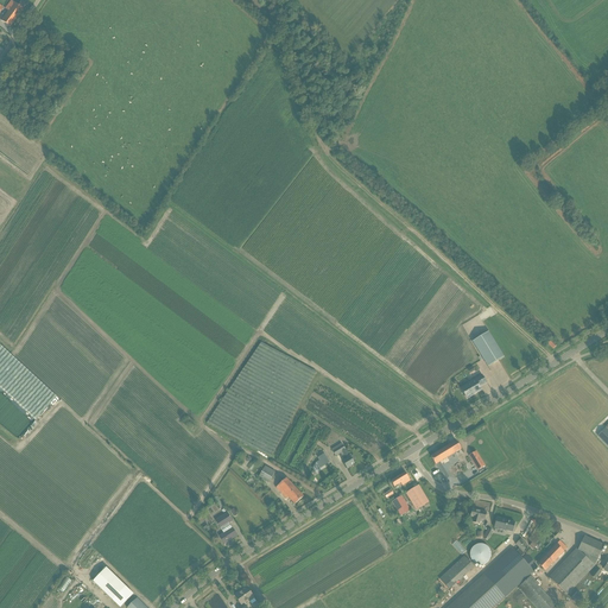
[(23,10),(13,2),(12,1),(6,8),(10,11),(2,21),(10,27),(23,10)]
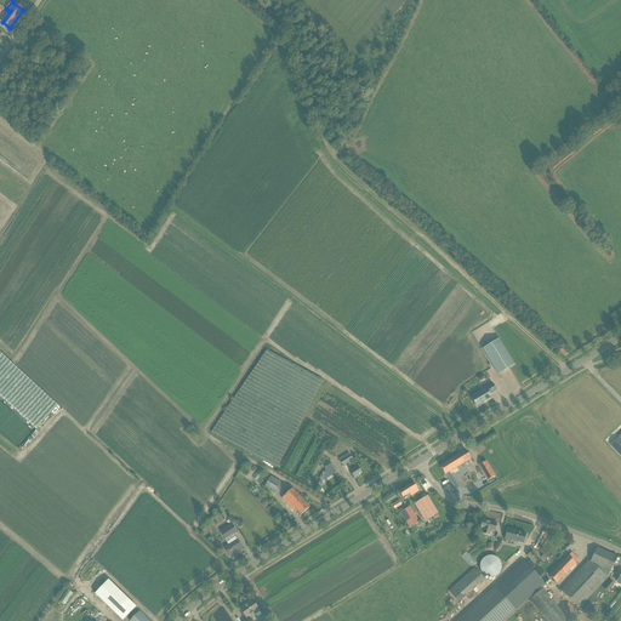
[(483,349),(499,375),(514,365),(499,340),(483,349)]
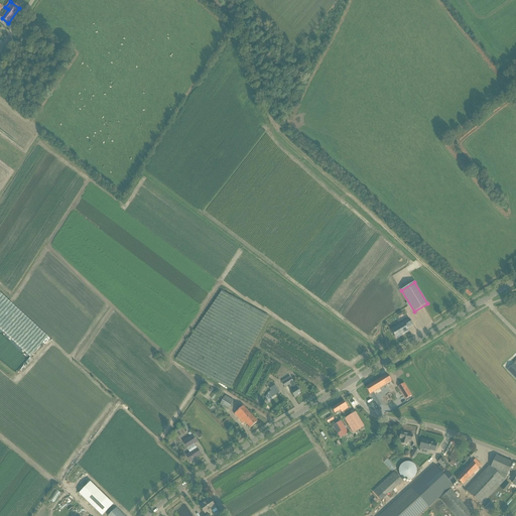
[(230,389),(268,316),(222,291),(175,360),(207,377),(209,379),(210,378),(230,389)]
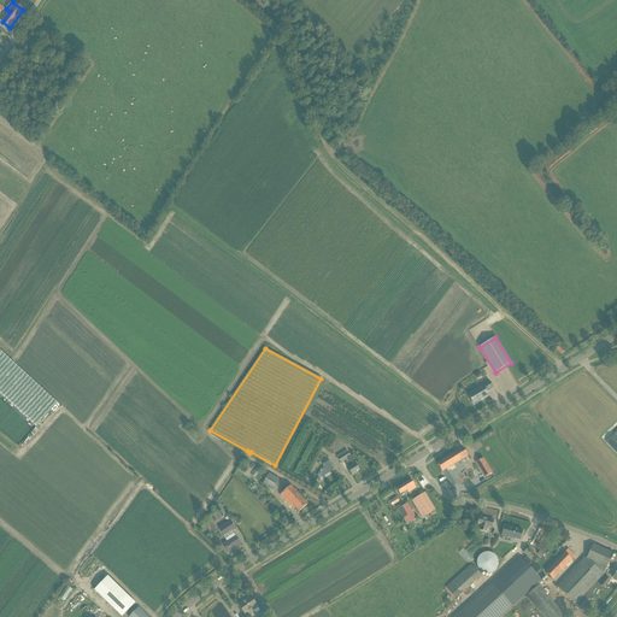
[(0,394),(36,427),(58,403),(0,350),(0,394)]
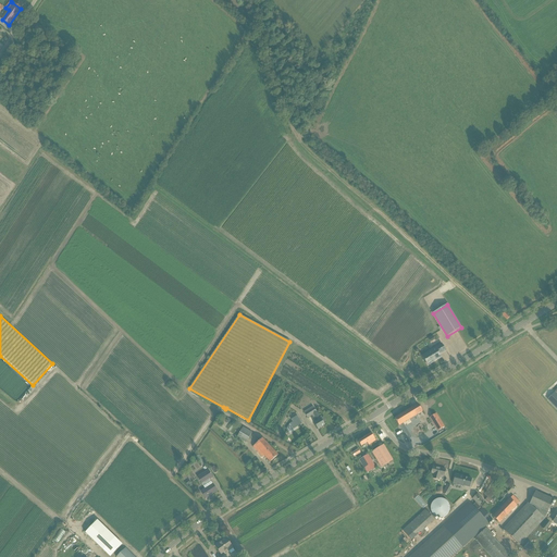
[(422,356),(424,360),(428,364),(434,360),(434,361),(442,357),(440,355),(446,351),(442,344),(436,347),(422,356)]
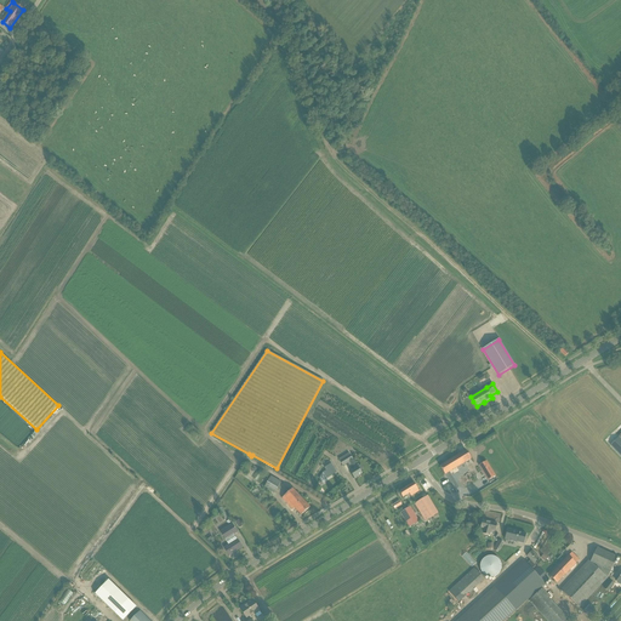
[(84,412),(86,409),(79,404),(78,406),(75,405),(72,411),(83,417),(85,414),(84,412)]
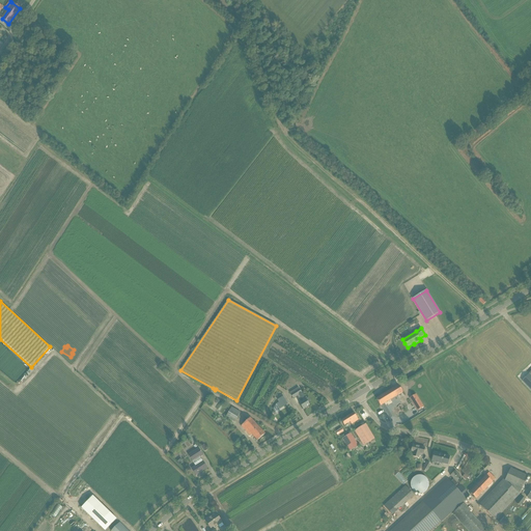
[(530,362),(519,374),(524,380),(530,372),(530,362)]
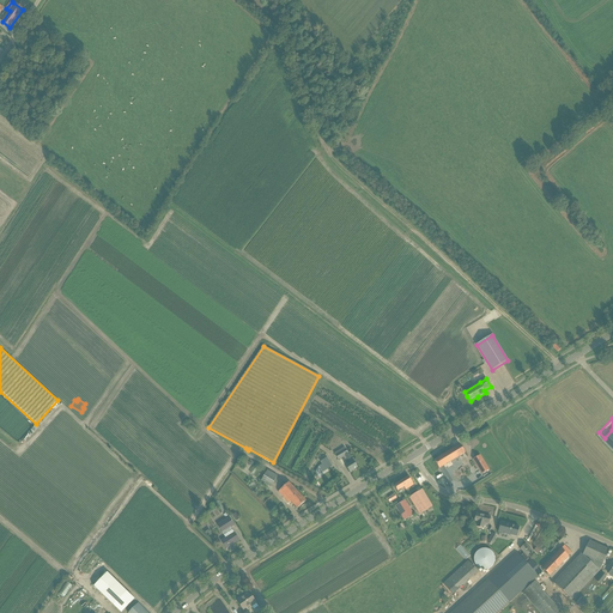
[(193,434),(199,428),(190,422),(186,426),(193,434)]
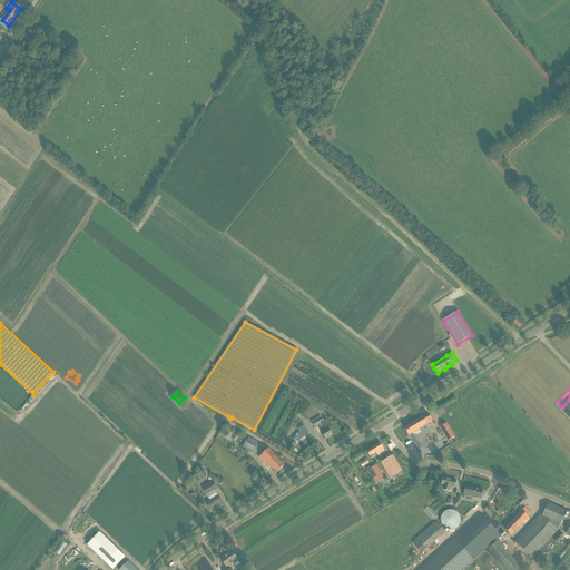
[(409,435),(432,421),(428,413),(403,428),(409,435)]
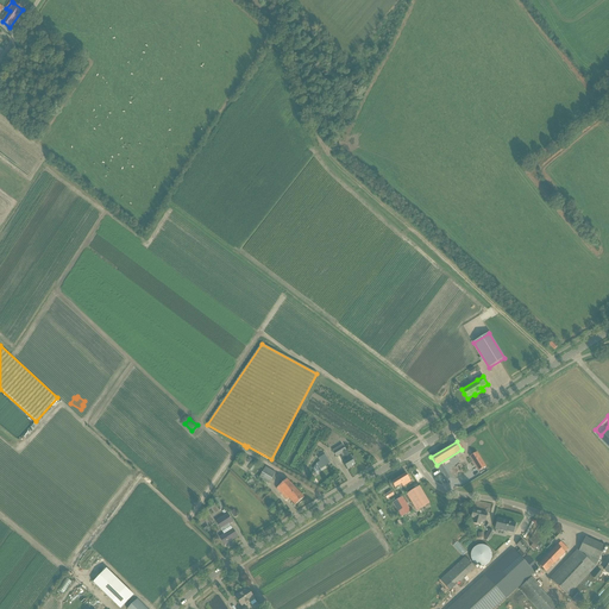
[(357,460),(353,456),(352,457),(352,456),(350,457),(346,451),(343,444),(332,451),(337,457),(340,454),(345,462),(344,463),(345,464),(347,470),(355,465),(353,462),(357,460)]
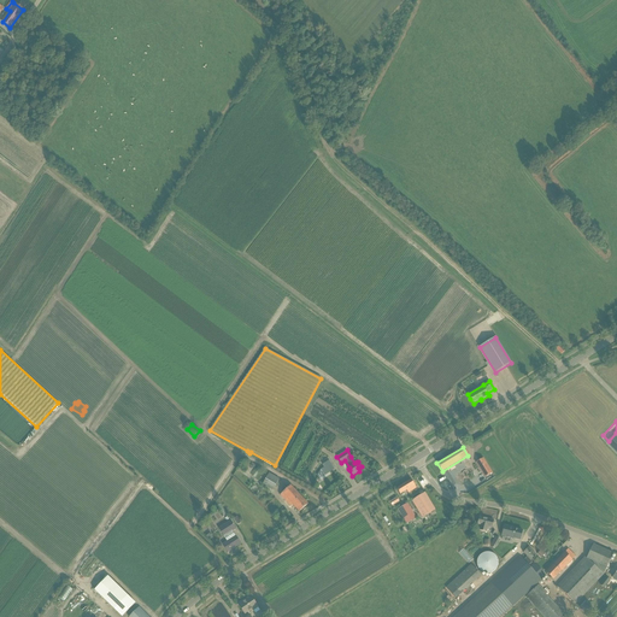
[(480,460),(476,463),(485,477),(489,475),(492,472),(483,458),(480,460)]
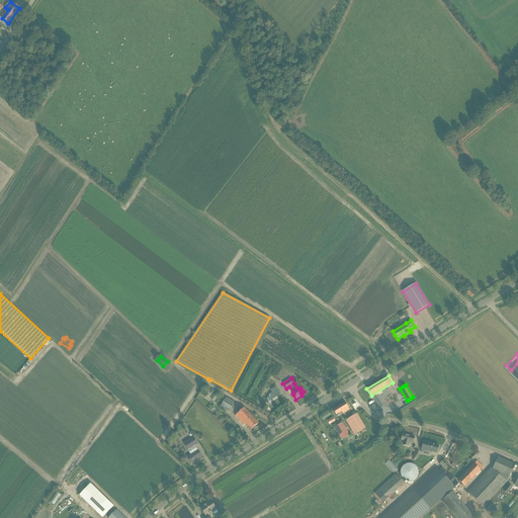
[(266,404),(281,394),(276,386),(270,391),(272,393),(269,395),(266,400),(267,401),(265,402),(266,404)]
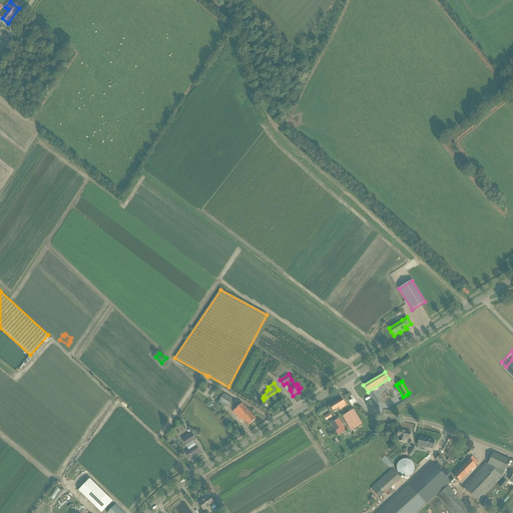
[(226,407),(232,399),(223,394),(218,402),(226,407)]
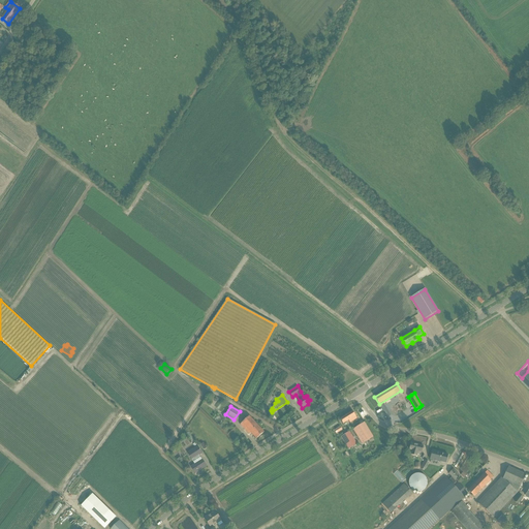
[(396,406),(391,409),(386,412),(391,418),(399,412),(396,406)]
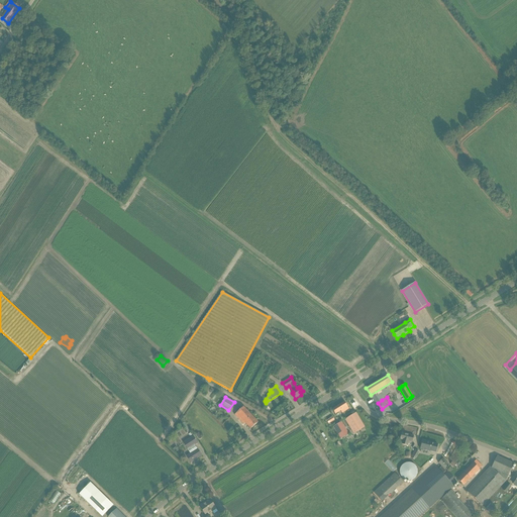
[(348,409),(344,402),(332,409),(335,414),(340,411),(342,413),(348,409)]
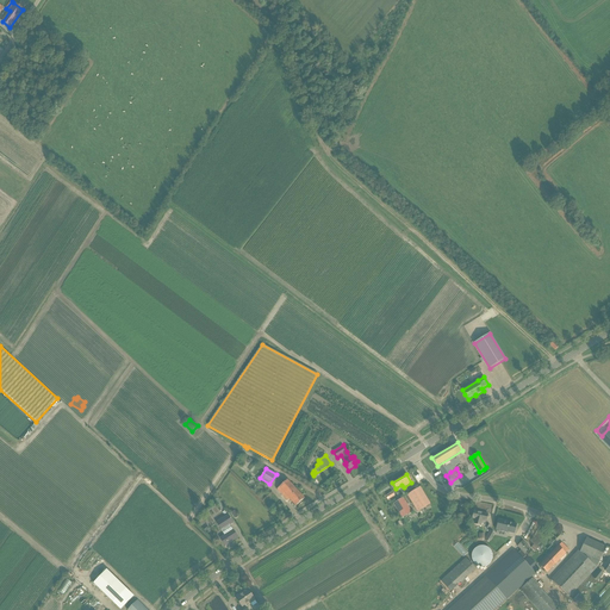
[(304,498),(300,495),(288,480),(278,490),(282,497),(287,500),(290,499),(296,506),(304,498)]
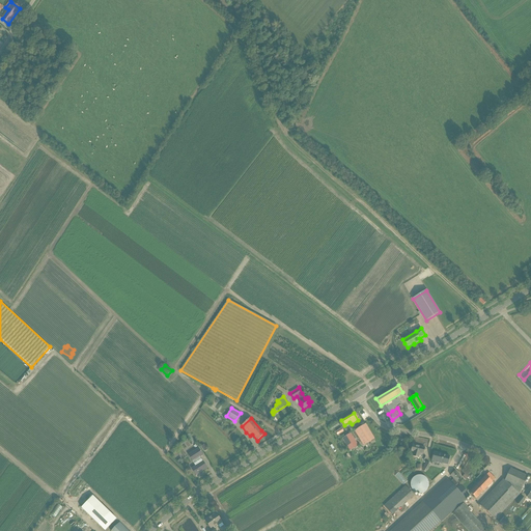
[(367,444),(374,439),(365,424),(355,431),(361,442),(364,440),(367,444)]
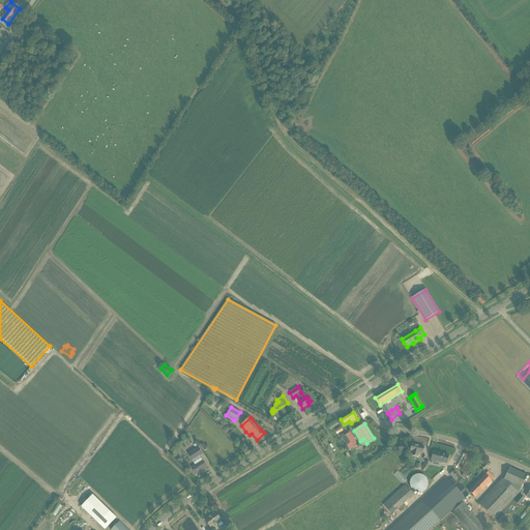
[(349,450),(357,445),(350,433),(342,438),(349,450)]
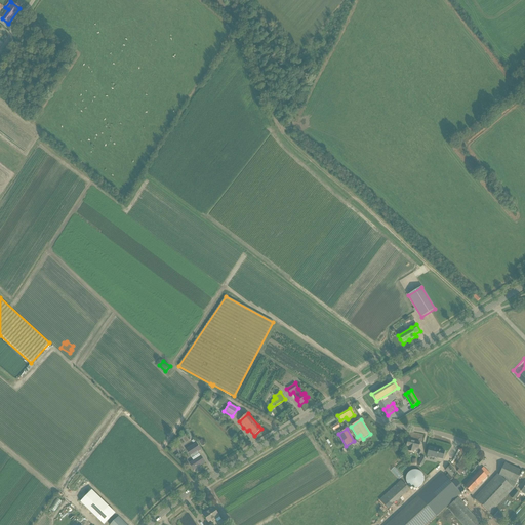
[(406,446),(408,447),(407,451),(414,453),(415,448),(418,449),(419,443),(408,440),(406,446)]
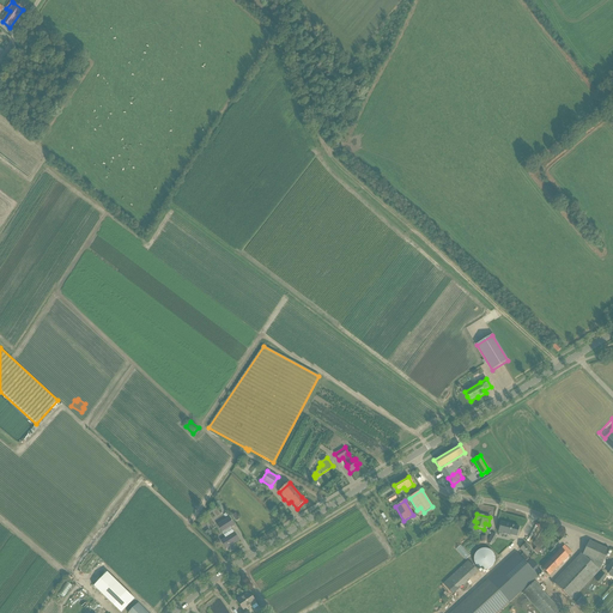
[(222,541),(223,544),(226,548),(231,545),(240,540),(235,533),(234,533),(231,528),(235,526),(229,517),(217,525),(226,538),(222,541)]
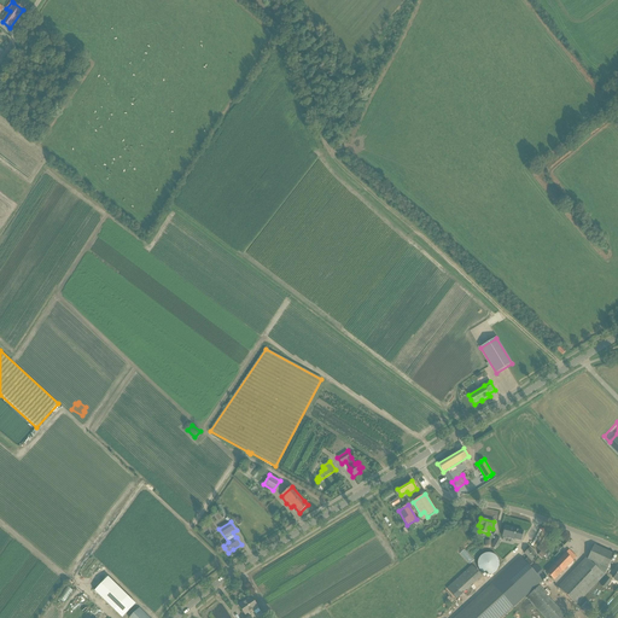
[(502,537),(514,540),(520,541),(524,532),(516,530),(516,529),(505,526),(502,537)]
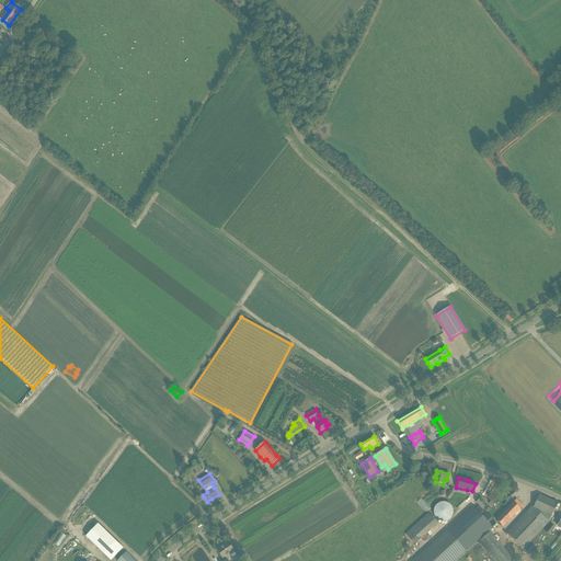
[(549,523),(556,508),(558,503),(539,495),(534,507),(531,506),(528,511),(507,533),(524,549),(549,523)]
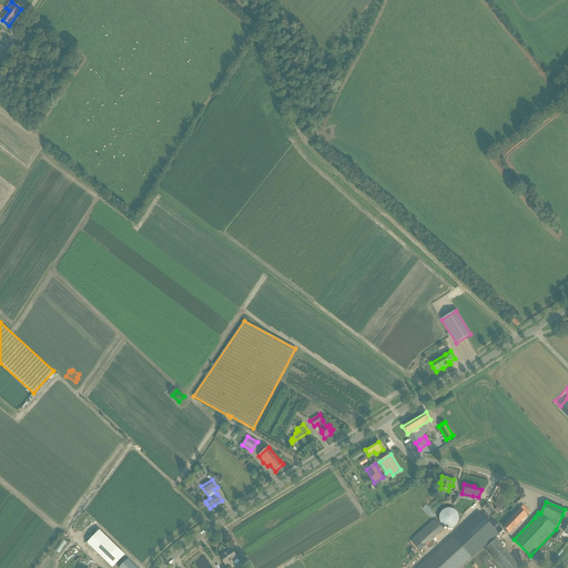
[(488,516),(489,515),(494,511),(487,504),(482,509),(488,516)]
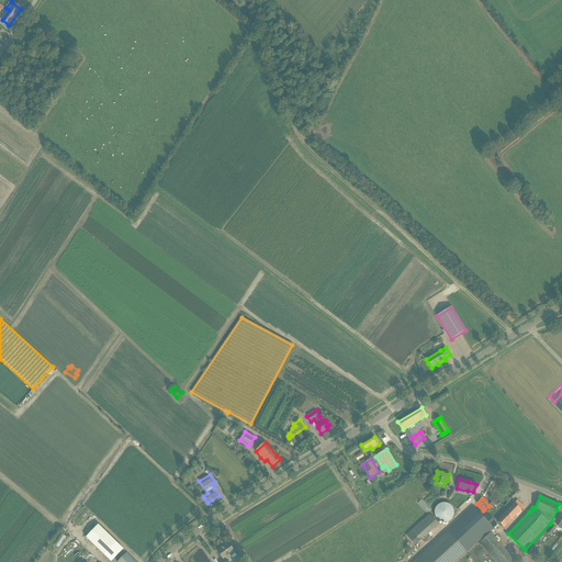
[(435,512),(435,513),(435,514),(435,515),(435,516),(435,517),(436,518),(437,519),(438,520),(440,521),(440,523),(442,523),(444,523),(445,523),(447,523),(449,521),(450,521),(450,520),(451,519),(452,518),(453,517),(453,516),(453,515),(453,514),(453,512),(453,510),(453,509),(453,508),(452,508),(451,506),(450,505),(449,504),(447,504),(446,503),(445,503),(444,503),(442,503),(441,504),(439,504),(439,505),(438,505),(437,506),(436,507),(436,508),(435,509),(435,510),(435,512)]
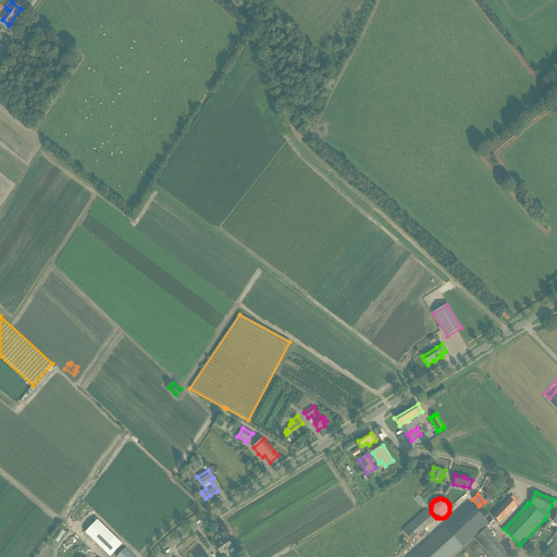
[(509,499),(493,517),(499,523),(516,506),(509,499)]
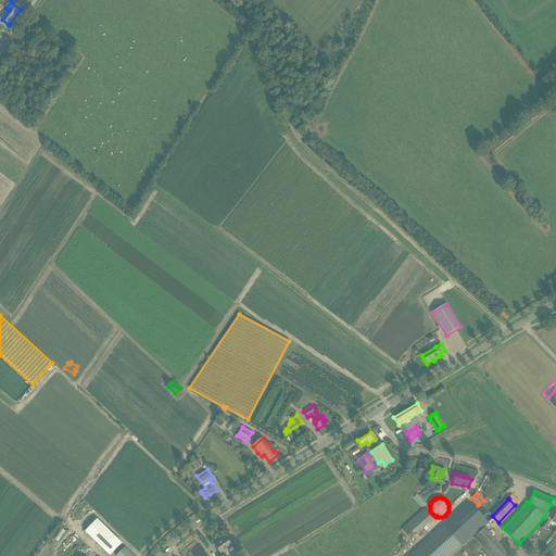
[(424,516),(403,535),(412,545),(432,526),(424,516)]
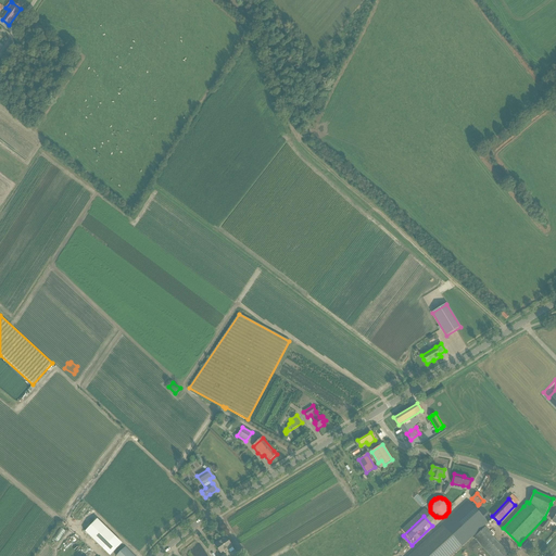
[(110,555),(122,543),(97,519),(85,532),(109,555),(110,555)]
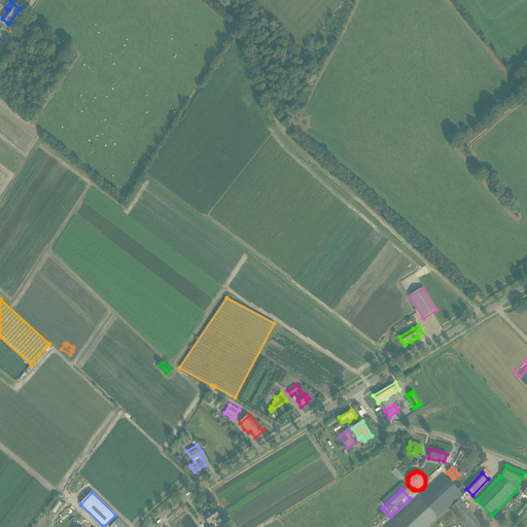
[(513,500),(516,502),(521,495),(518,493),(513,500)]
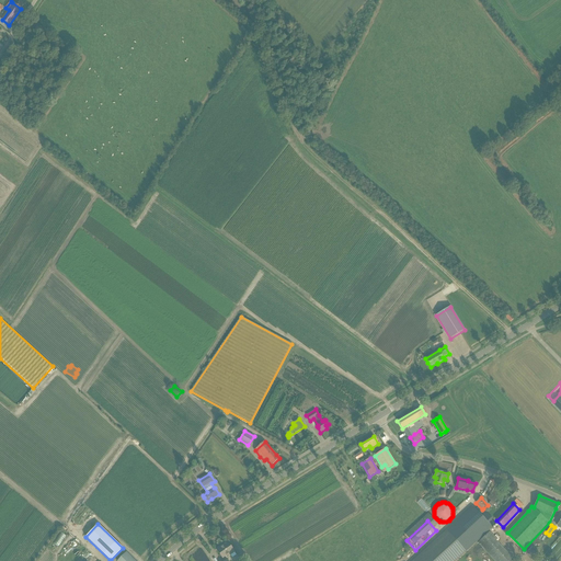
[(444,533),(412,560),(455,560),(462,554),(466,551),(446,530),(444,533)]
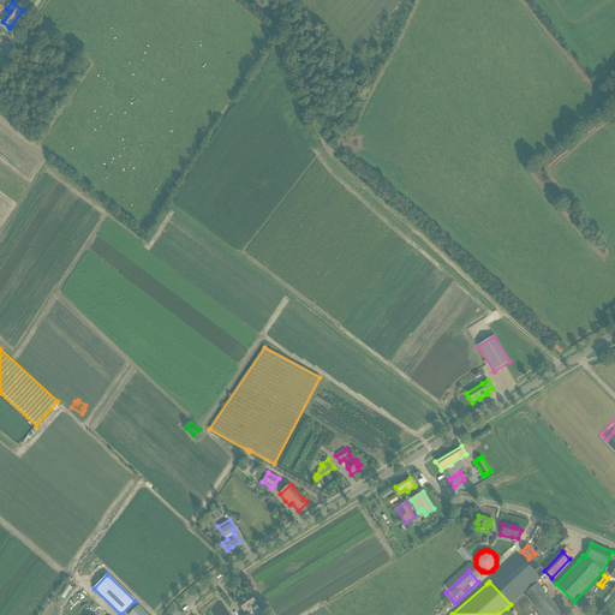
[(537,583),(524,595),(541,614),(561,614),(563,614),(544,592),(545,591),(537,583)]
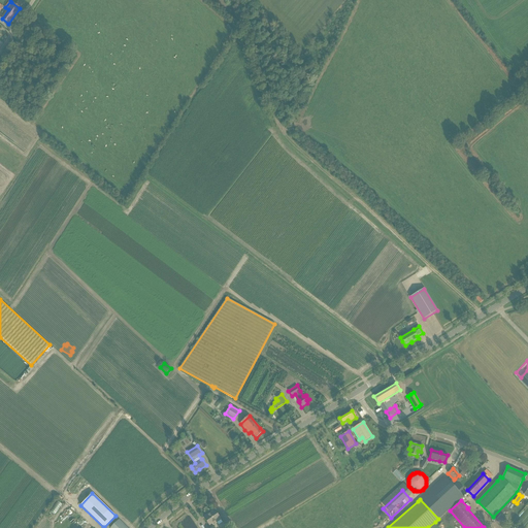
[(204,518),(207,523),(209,525),(216,521),(218,525),(222,522),(221,520),(217,514),(213,509),(209,514),(210,515),(204,518)]
